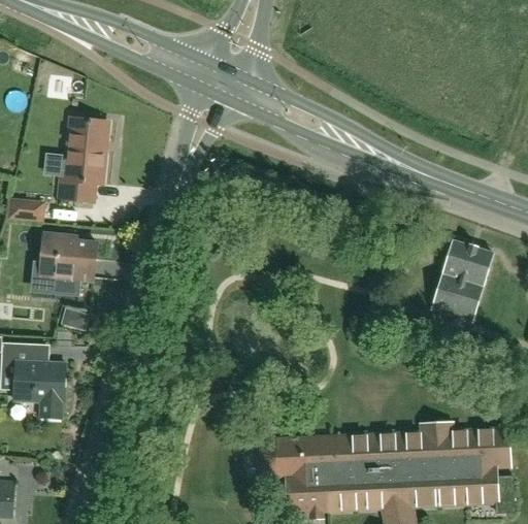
[(59,195),(87,197),(96,198),(98,181),(102,182),(108,119),(70,116),(65,176),(61,176),(59,195)]
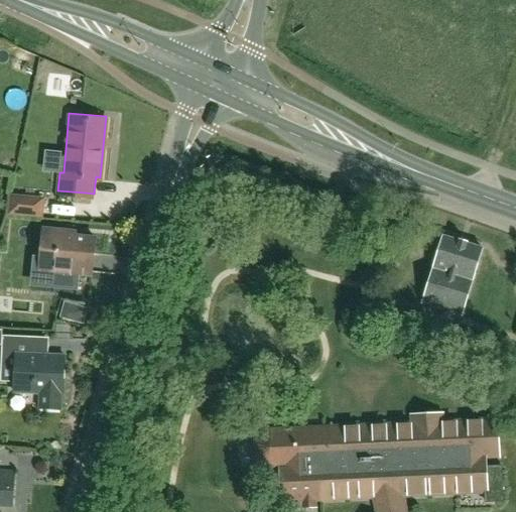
[(7,212),(43,216),(44,205),(45,195),(9,190),(7,212)]
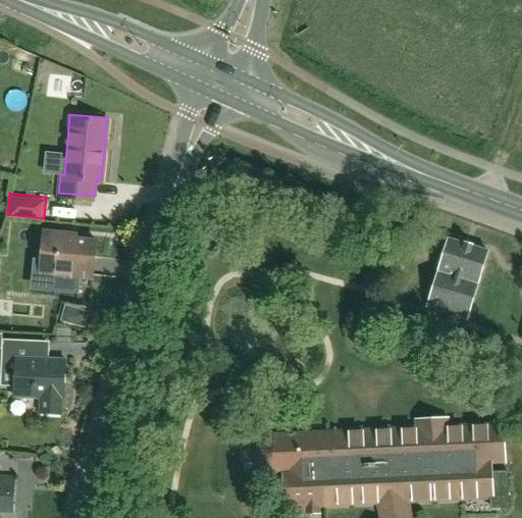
[(43,227),(40,270),(92,275),(93,263),(95,238),(64,235),(65,229),(43,227)]
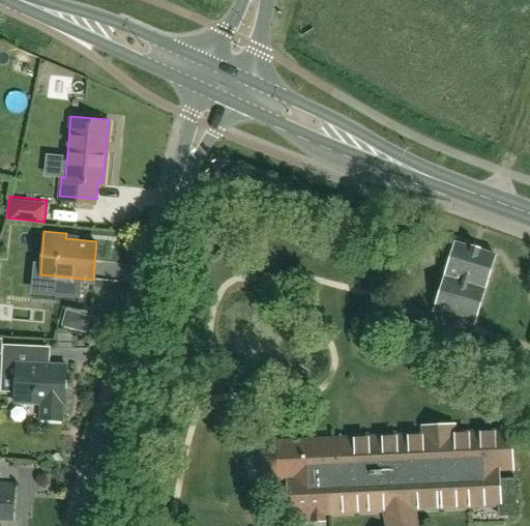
[(495,252),(455,239),(434,308),(473,320),(495,252)]
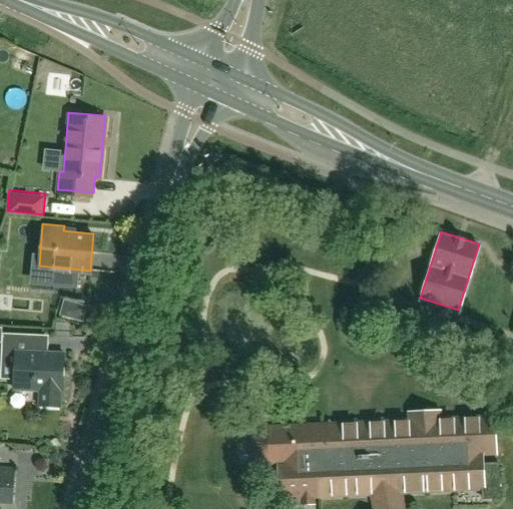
[(78,317),(82,303),(61,297),(57,311),(78,317)]
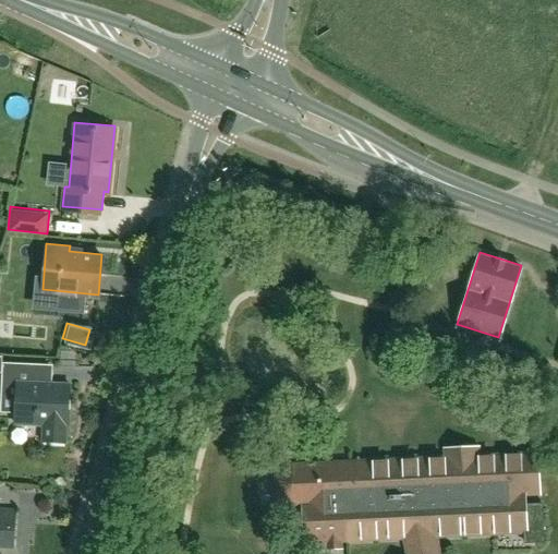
[(14,420),(38,421),(43,421),(41,440),(65,441),(67,423),(69,380),(53,380),(43,378),(43,370),(43,361),(2,359),(1,370),(0,389),(16,390),(15,406),(14,420)]
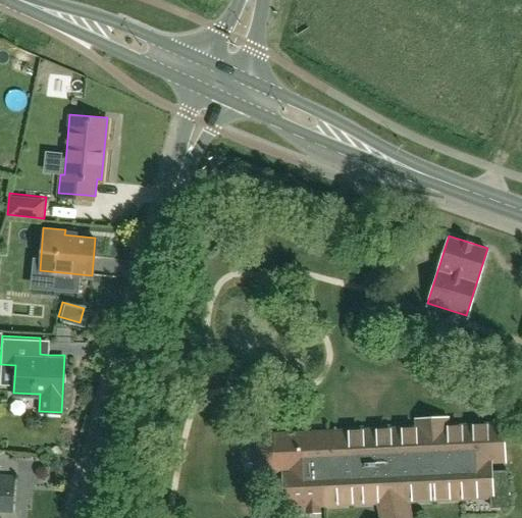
[(411,517),(407,498),(491,494),(490,458),(504,458),(503,422),(447,424),(446,416),(417,417),(418,426),(273,432),(268,434),(263,436),(259,441),(257,446),(257,451),(258,456),(260,461),(264,464),(269,467),(274,467),(274,468),(283,467),(285,503),(377,499),(381,517),(411,517)]
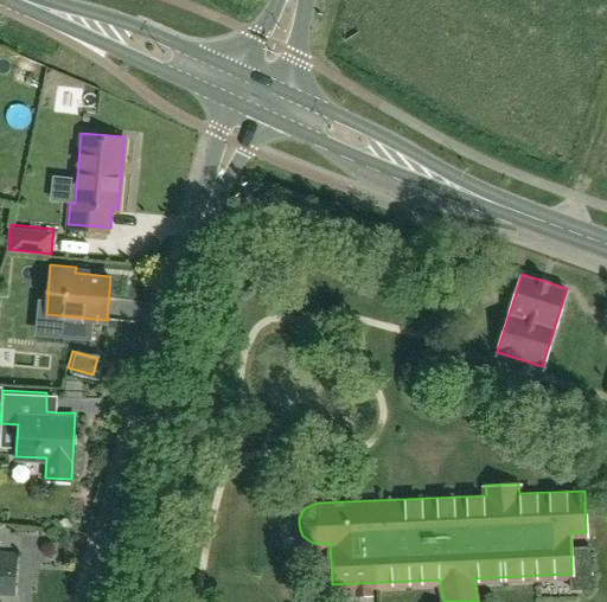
[(0,589),(5,590),(14,590),(16,556),(0,555),(0,589)]
